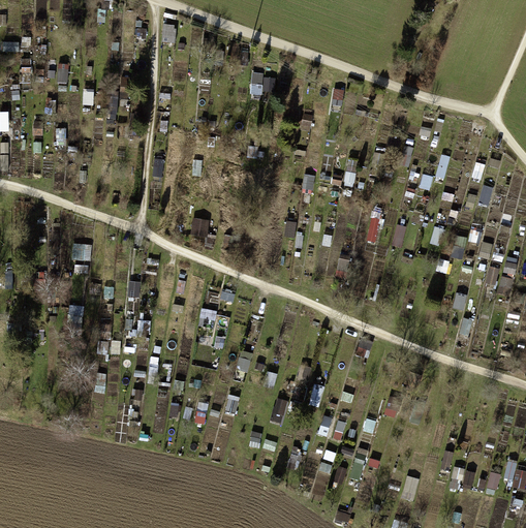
[(161,43),(175,43),(175,25),(162,25),(161,43)]
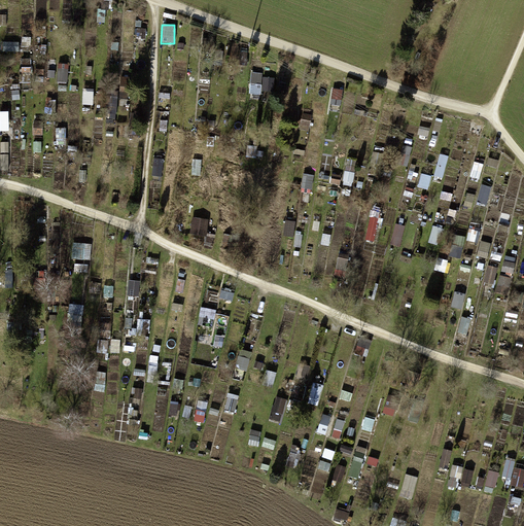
[(2,41),(2,49),(18,50),(18,42),(2,41)]
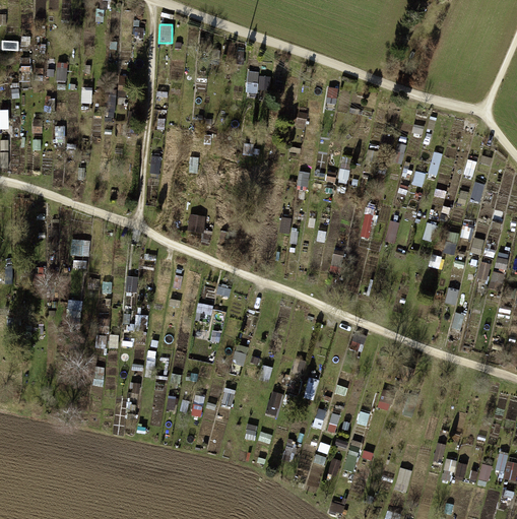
[(19,56),(19,81),(29,81),(29,57),(19,56)]
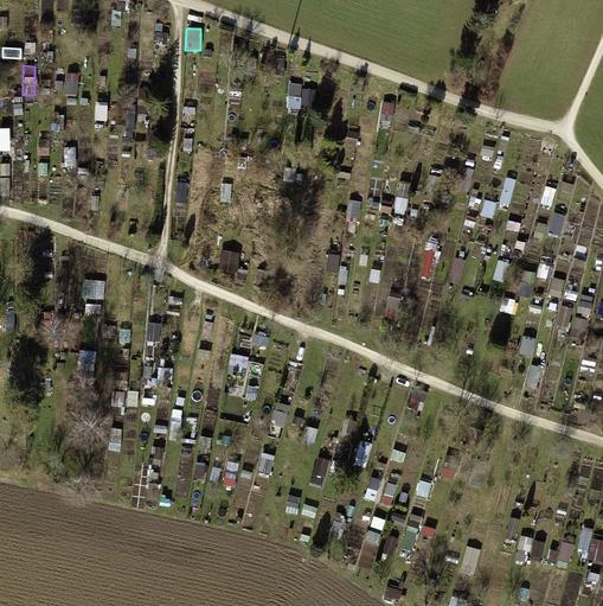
[(65,75),(66,95),(77,94),(76,75),(65,75)]
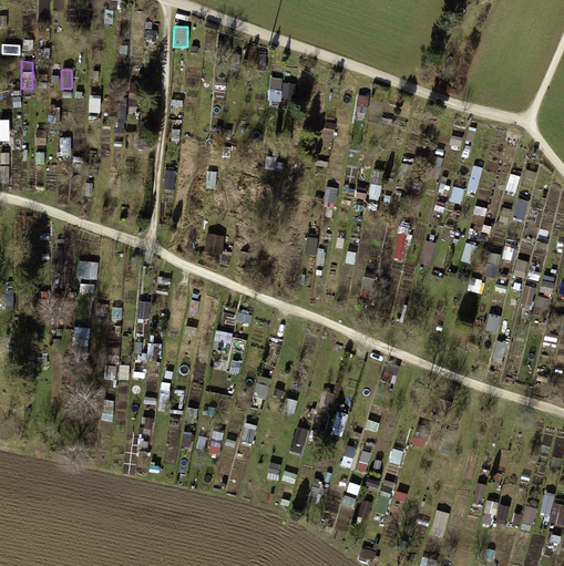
[(294,83),(280,83),(280,78),(269,78),(269,101),(283,102),(283,99),(294,99),(294,83)]
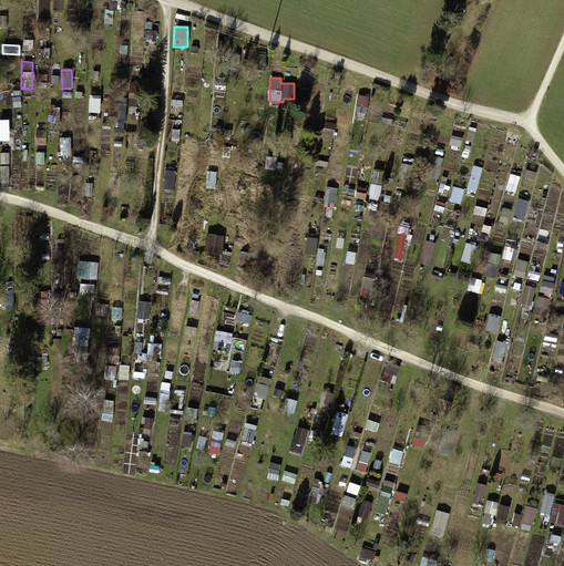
[(125,99),(137,98),(136,83),(124,84),(125,99)]
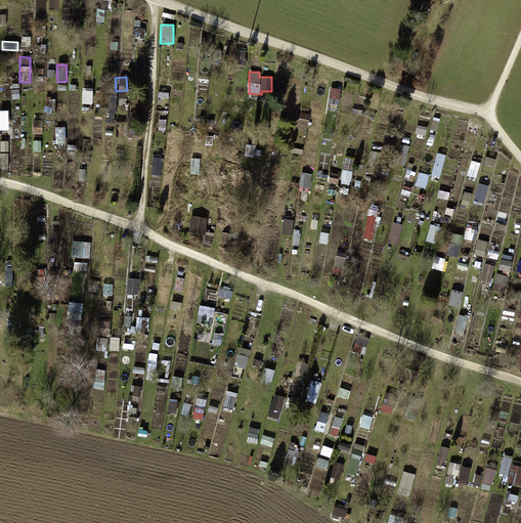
[(91,105),(92,90),(82,89),(81,105),(91,105)]
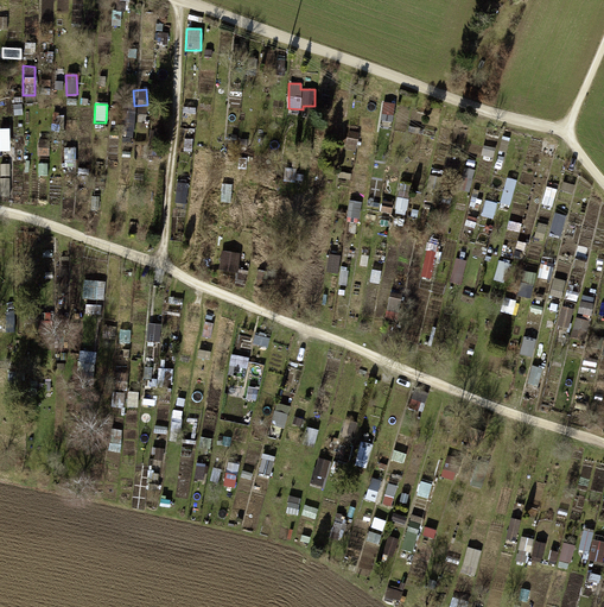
[(125,111),(124,139),(133,140),(133,111),(125,111)]
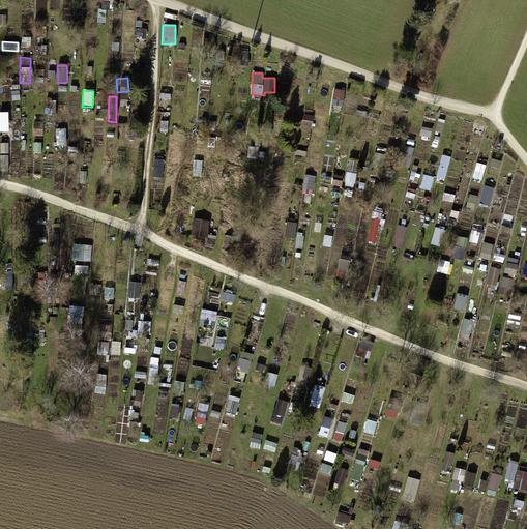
[(301,115),(300,126),(312,127),(313,116),(301,115)]
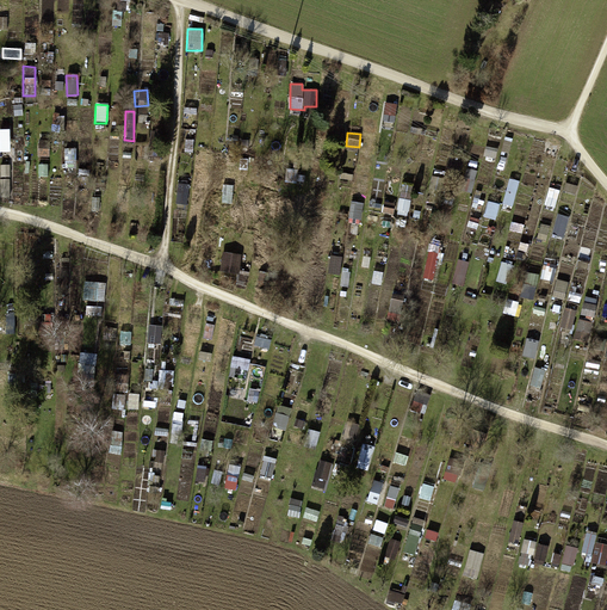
[(7,142),(12,162),(26,159),(20,139),(7,142)]
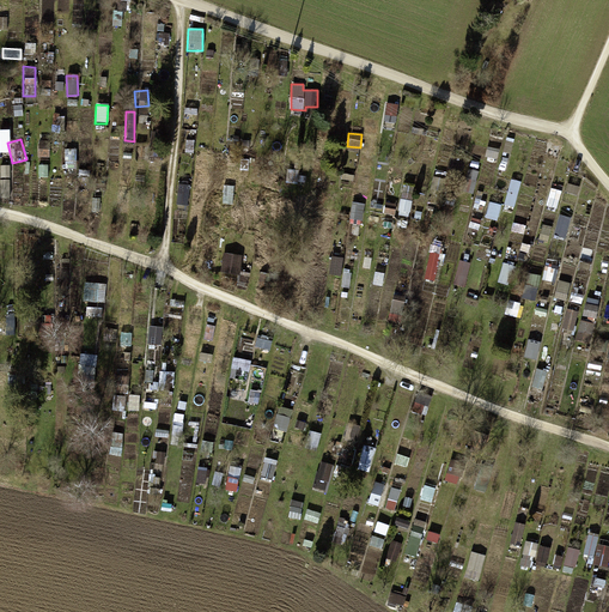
[(75,149),(65,149),(64,169),(75,169),(75,149)]
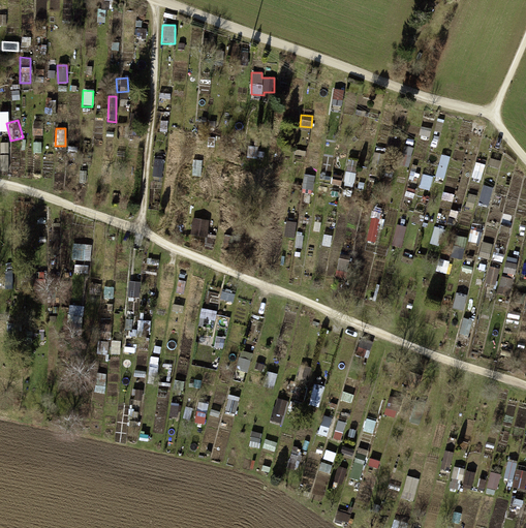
[(0,153),(7,154),(8,143),(0,142),(0,153)]
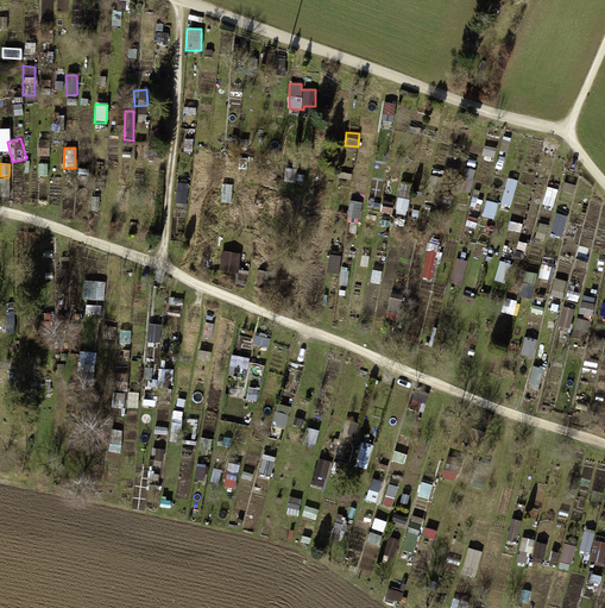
[(510,206),(516,180),(506,177),(500,204),(510,206)]
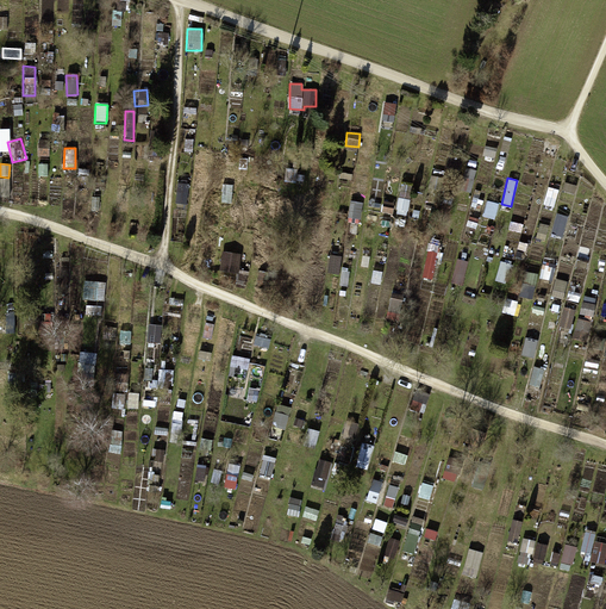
[(174,202),(185,204),(188,186),(179,184),(174,202)]
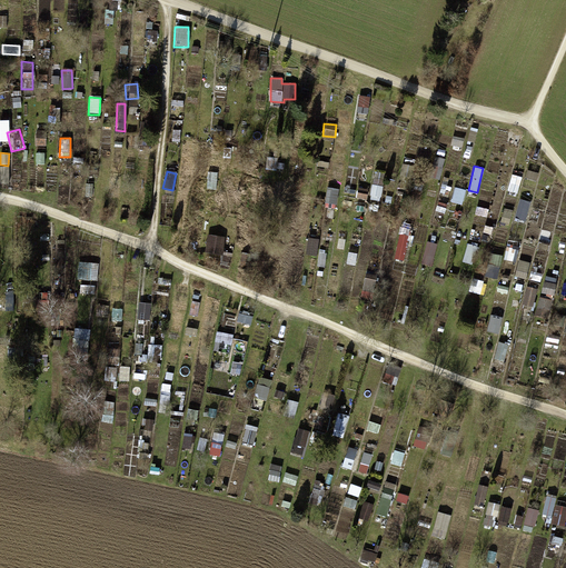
[(380,200),(384,173),(374,172),(369,199),(380,200)]
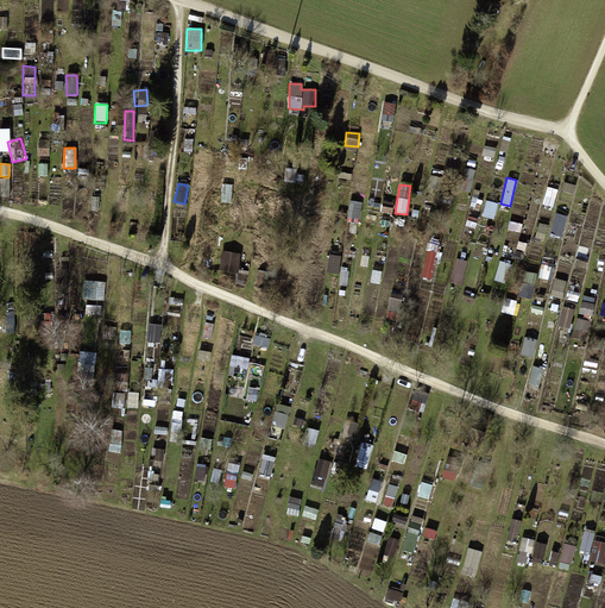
[(550,206),(556,190),(548,187),(542,204),(550,206)]
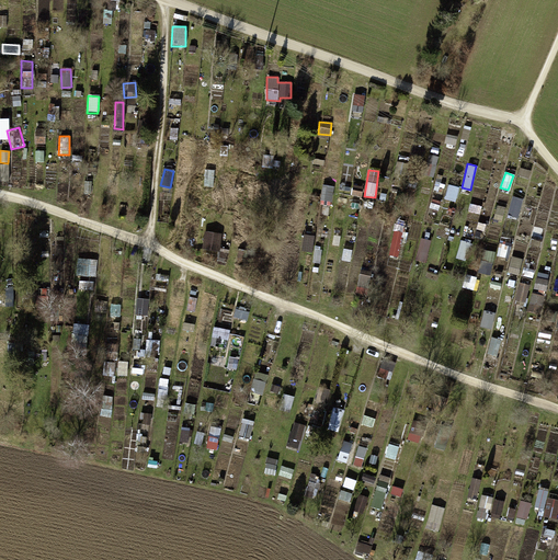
[(322,184),(319,204),(330,205),(333,186),(322,184)]
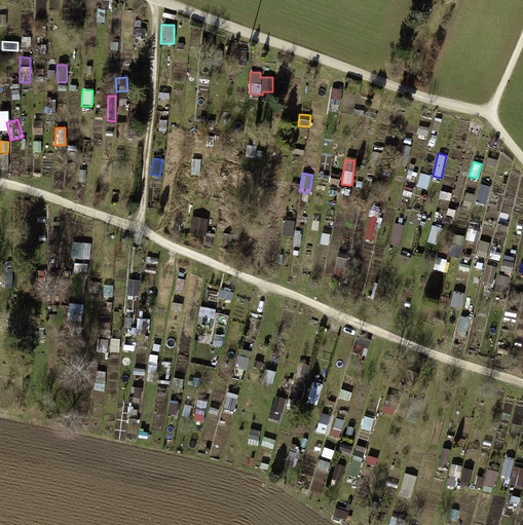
[(425,189),(428,176),(420,174),(416,187),(425,189)]
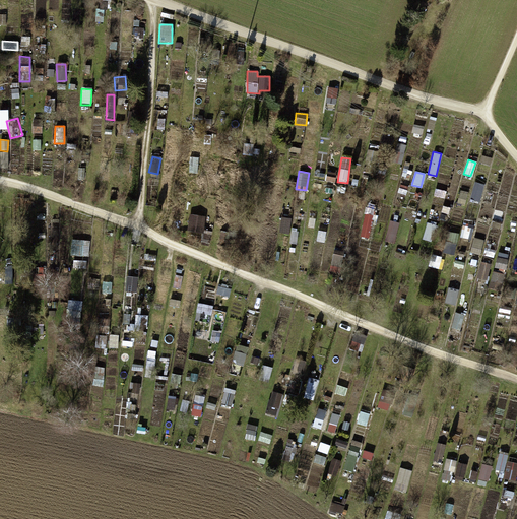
[(474,183),(469,199),(478,202),(483,186),(474,183)]
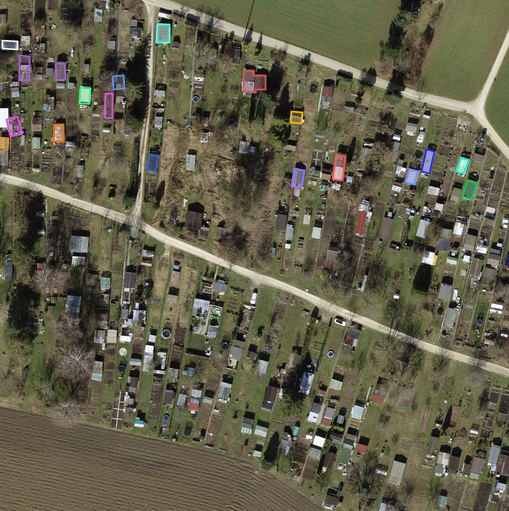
[(200,229),(202,213),(185,211),(183,228),(200,229)]
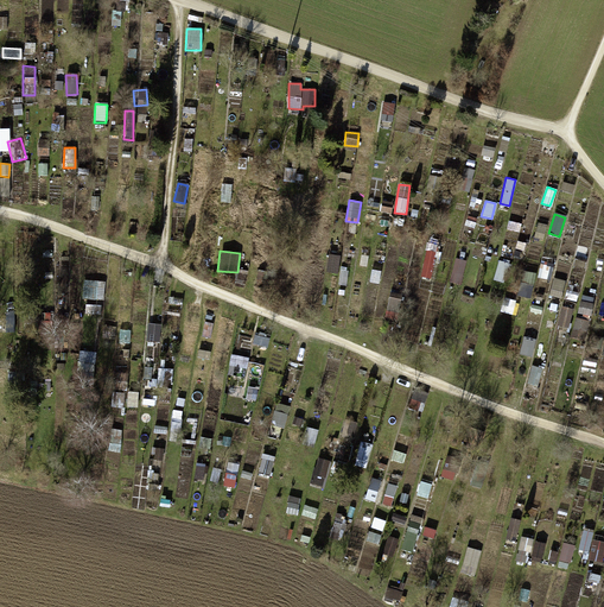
[(336,272),(338,257),(330,255),(326,271),(336,272)]
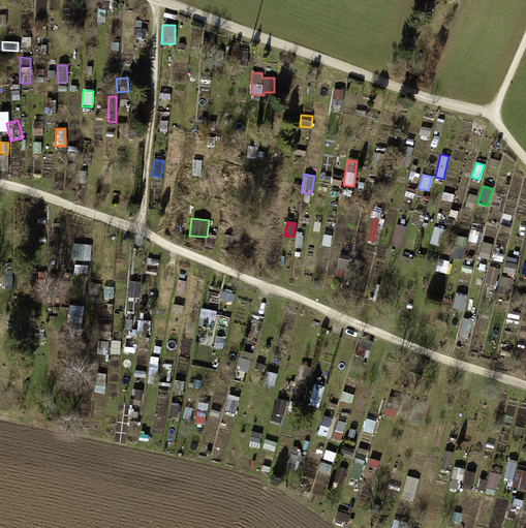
[(401,248),(405,226),(395,224),(391,245),(401,248)]
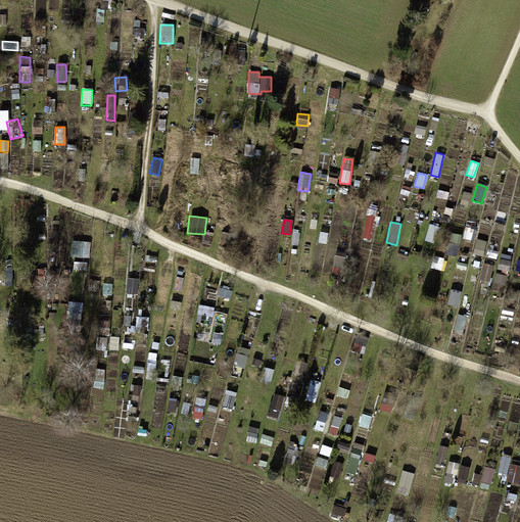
[(429,223),(424,240),(435,244),(440,227),(429,223)]
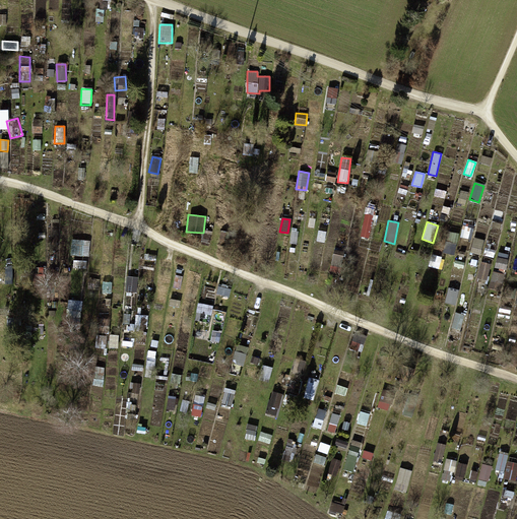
[(453,256),(457,234),(447,232),(443,254),(453,256)]
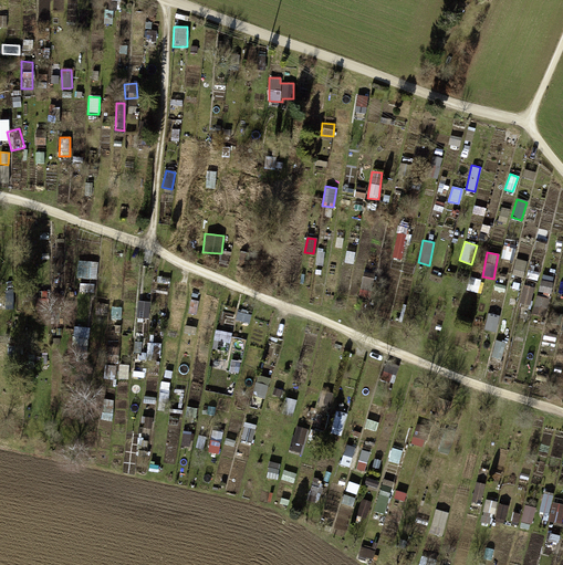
[(515,259),(511,274),(522,278),(527,261),(515,259)]
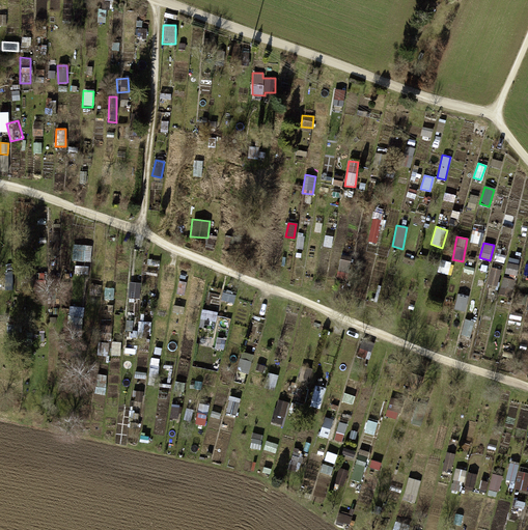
[(72,260),(90,260),(90,245),(72,245),(72,260)]
